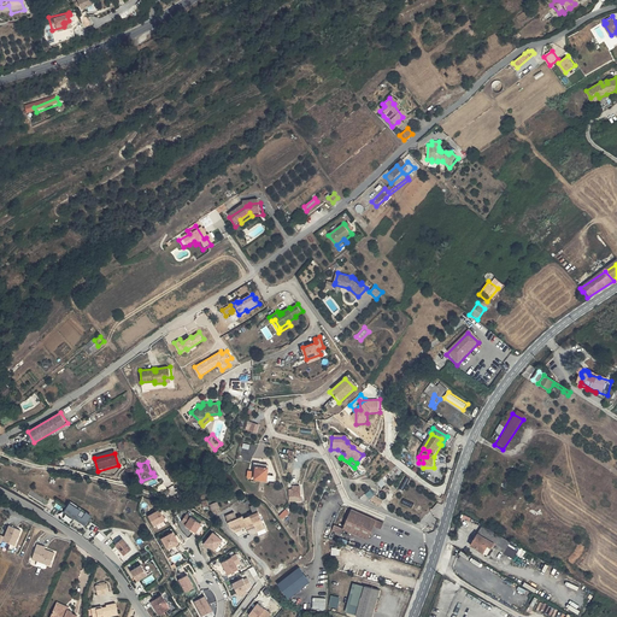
[(253,480),(271,483),(272,479),(265,477),(266,470),(254,468),(253,480)]
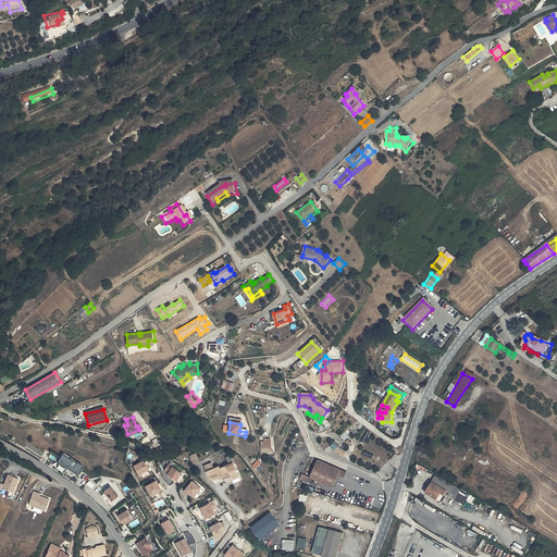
[(265,453),(260,452),(260,454),(270,455),(271,446),(267,445),(265,443),(260,443),(259,447),(265,447),(265,453)]
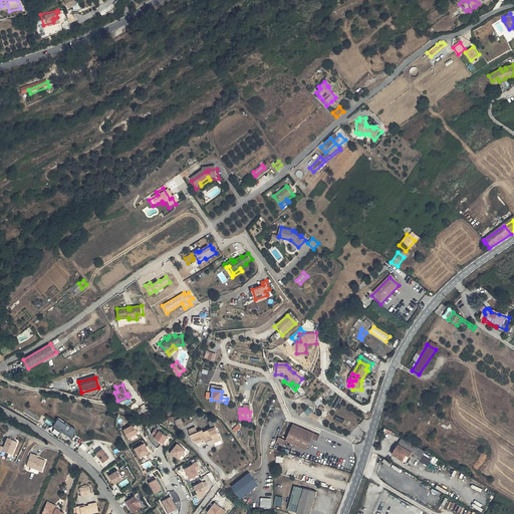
[(72,426),(69,431),(66,429),(68,425),(59,419),(54,427),(71,437),(77,429),(72,426)]
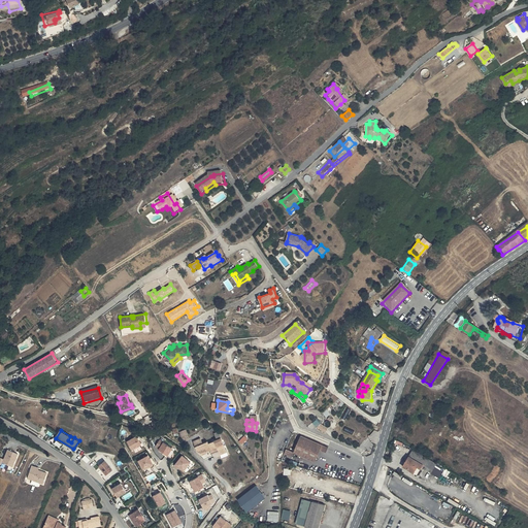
[(141,443),(137,436),(128,441),(132,450),(141,443)]
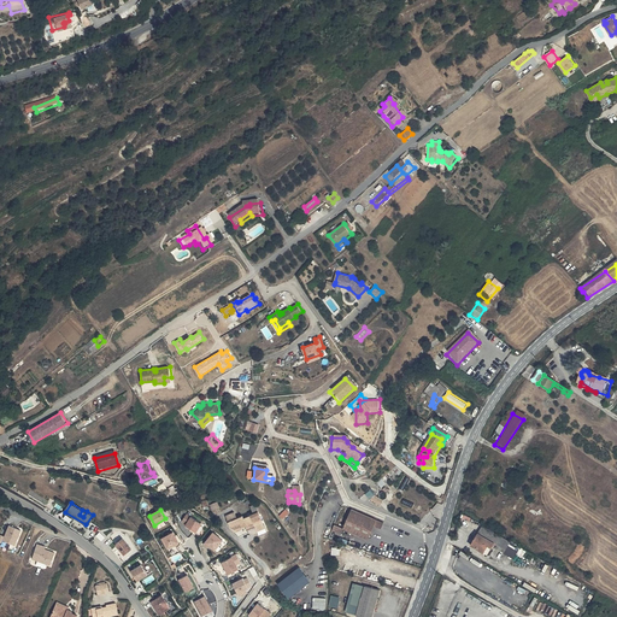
[(227,515),(230,523),(231,523),(233,526),(234,529),(247,524),(247,527),(254,524),(258,532),(265,528),(259,511),(245,517),(244,515),(238,517),(235,512),(227,515)]
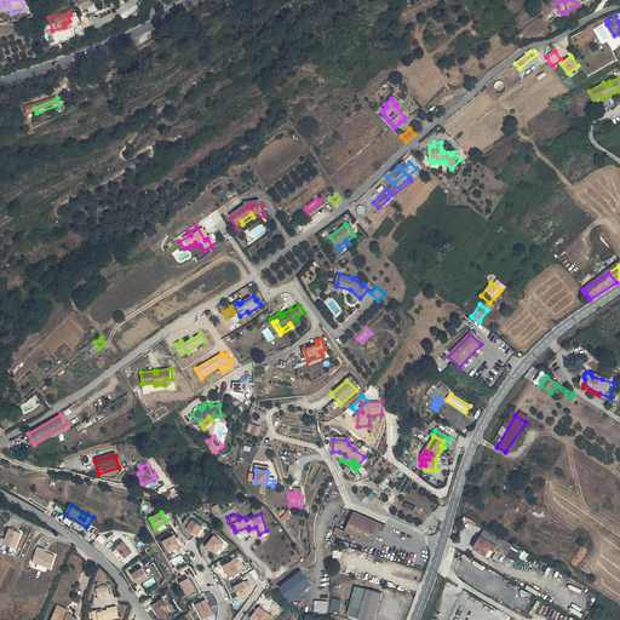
[(369,544),(375,529),(383,533),(385,527),(352,514),(344,533),(369,544)]
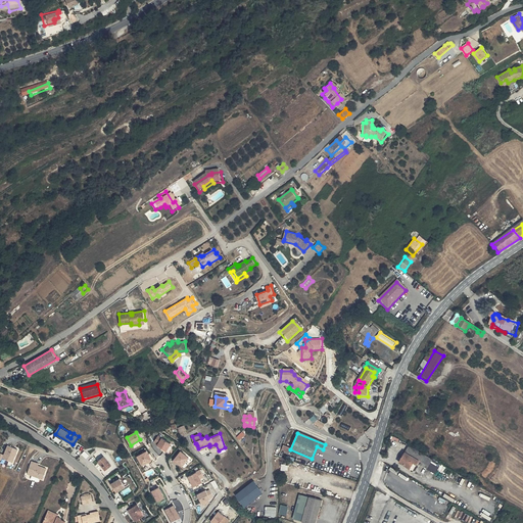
[(158,435),(154,441),(158,444),(157,445),(165,450),(171,443),(162,438),(162,437),(158,435)]
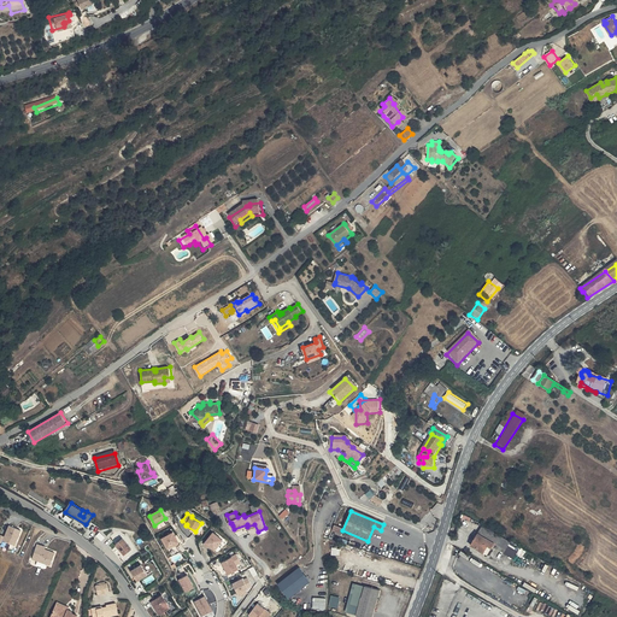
[(22,529),(10,524),(6,536),(0,533),(0,540),(4,542),(5,539),(17,544),(22,529)]
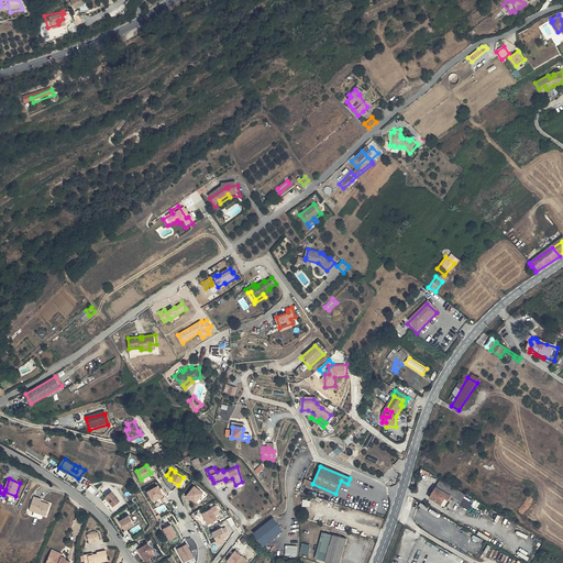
[(310,489),(312,484),(304,481),(300,486),(310,489)]
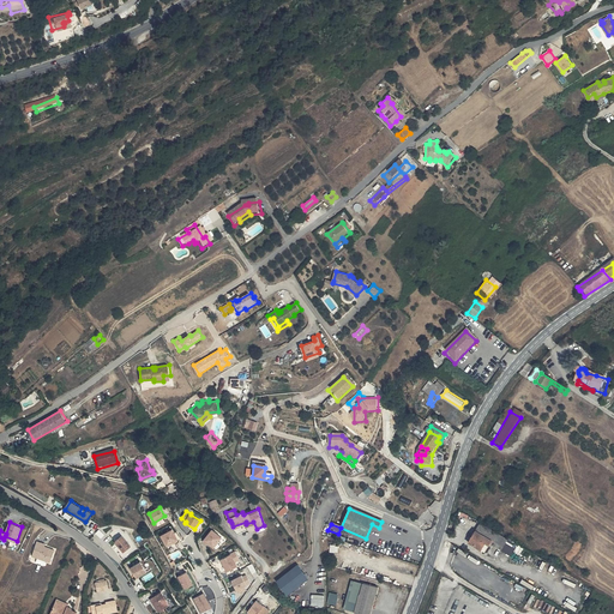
[(485,555),(491,545),(492,542),(495,543),(500,536),(481,524),(469,543),(476,548),(475,551),(485,555)]
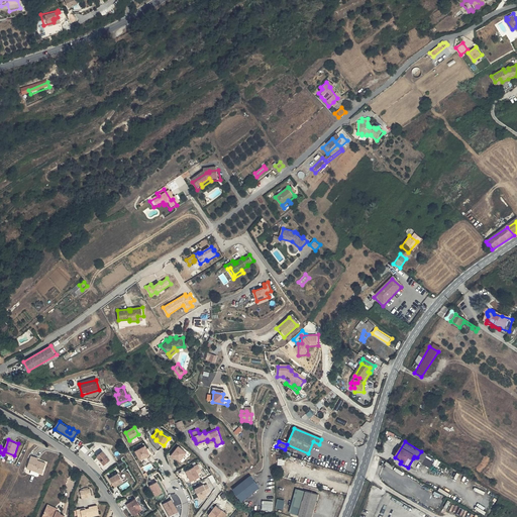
[(150,453),(145,445),(136,450),(144,464),(150,460),(147,455),(150,453)]
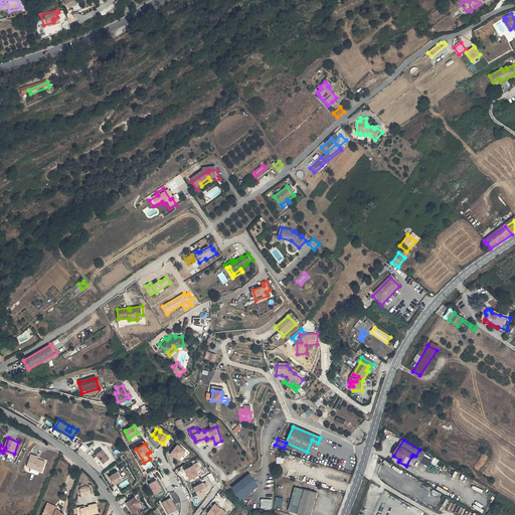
[(178,459),(186,450),(179,444),(170,454),(173,457),(174,455),(178,459)]
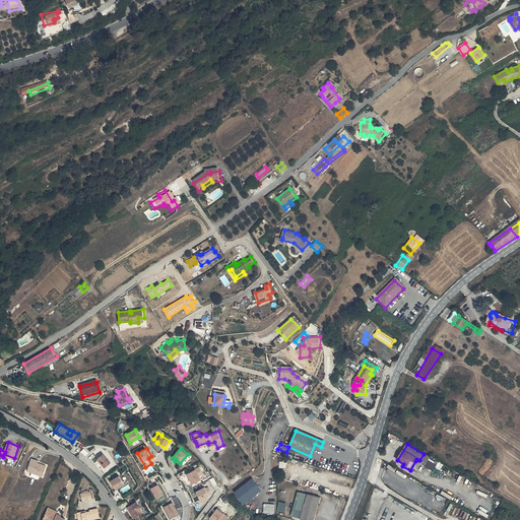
[(104,453),(98,458),(105,467),(111,462),(104,453)]
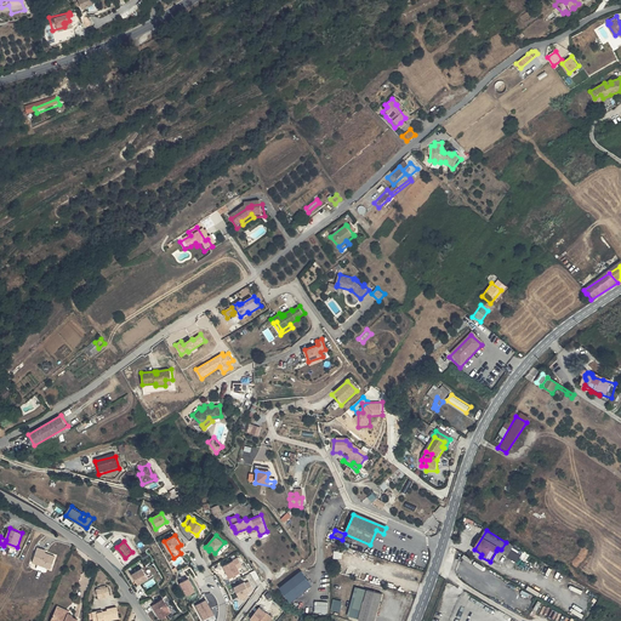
[(517,563),(523,552),(506,542),(501,550),(500,553),(517,563)]
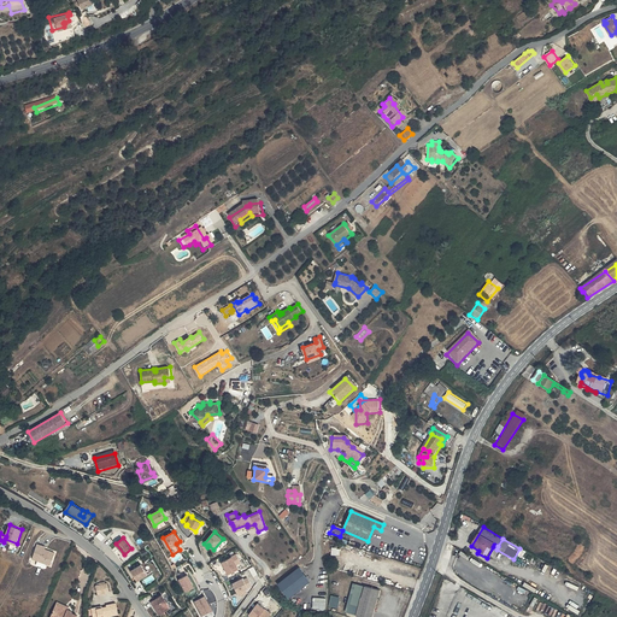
[(41,547),(42,545),(37,544),(33,558),(52,564),(56,551),(46,548),(41,547)]
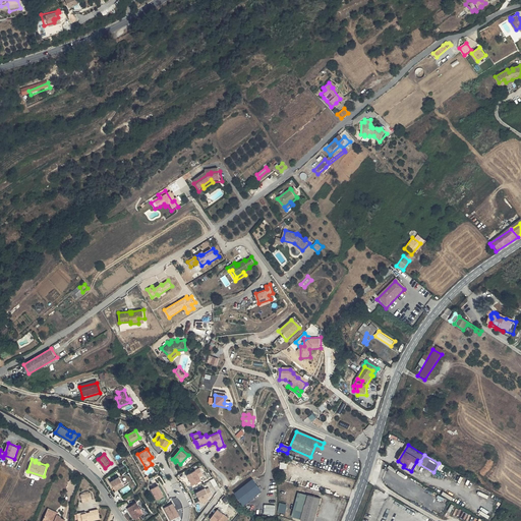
[(187,475),(193,484),(201,479),(200,476),(204,474),(200,468),(187,475)]
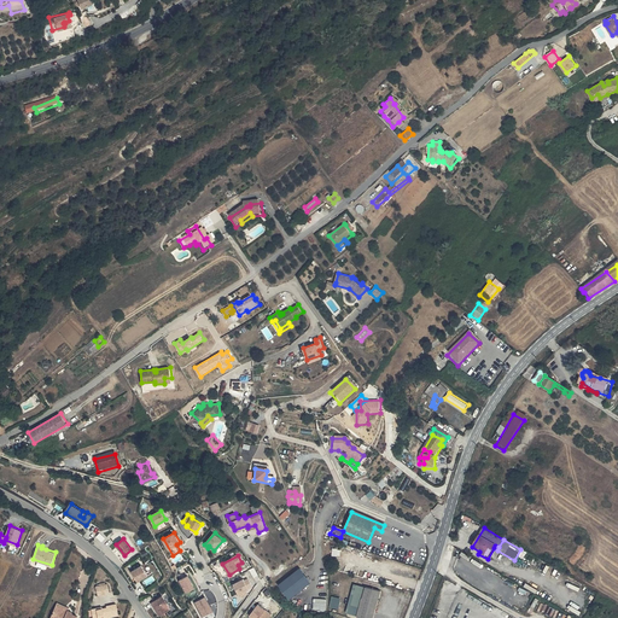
[(149,575),(143,565),(132,571),(138,581),(149,575)]
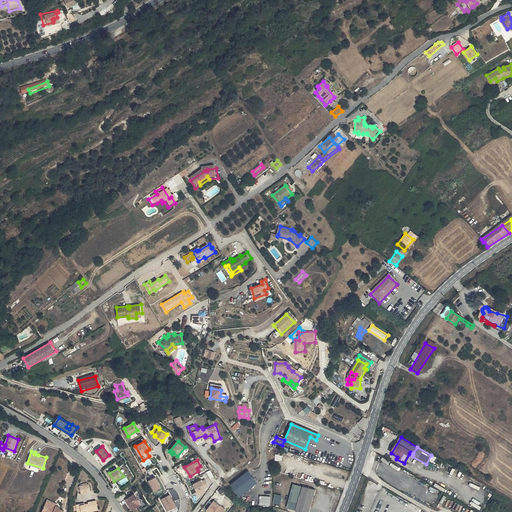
[(249,470),(231,484),(240,496),(259,482),(249,470)]
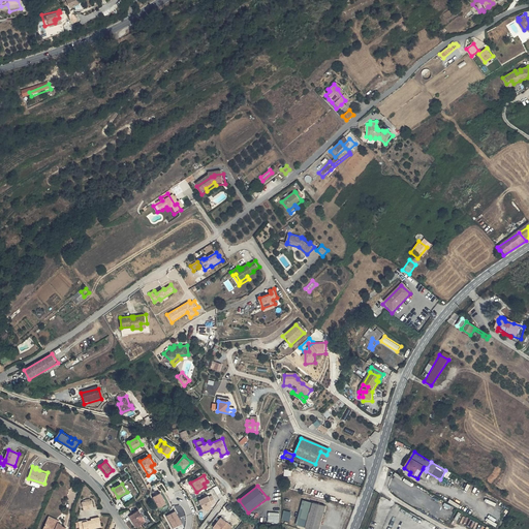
[(161,493),(154,496),(160,507),(167,503),(161,493)]
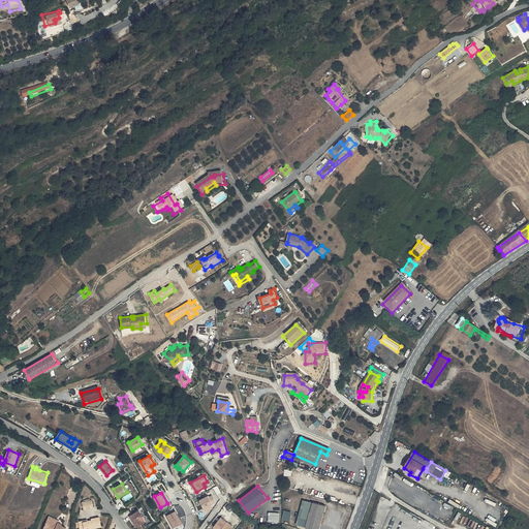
[(209,495),(199,500),(204,508),(210,505),(217,501),(213,495),(210,496),(209,495)]
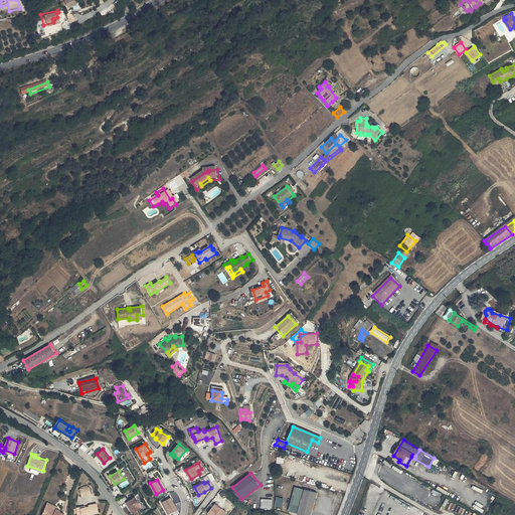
[(80,488),(81,496),(92,494),(91,486),(80,488)]
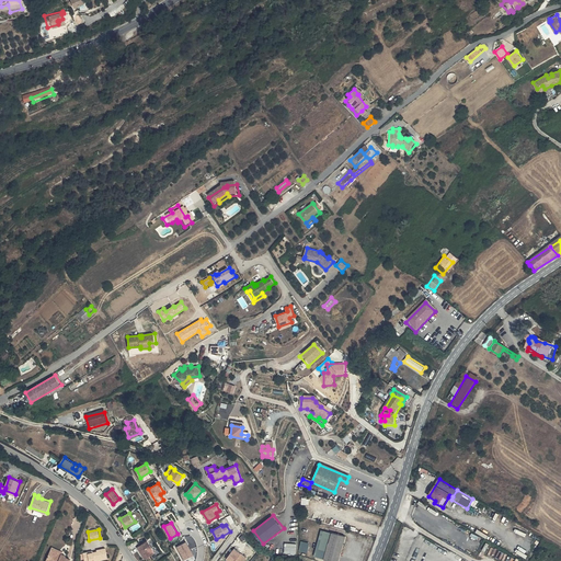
[(321,560),(323,556),(324,547),(328,534),(318,531),(315,545),(313,553),(311,559),(320,560),(321,560)]
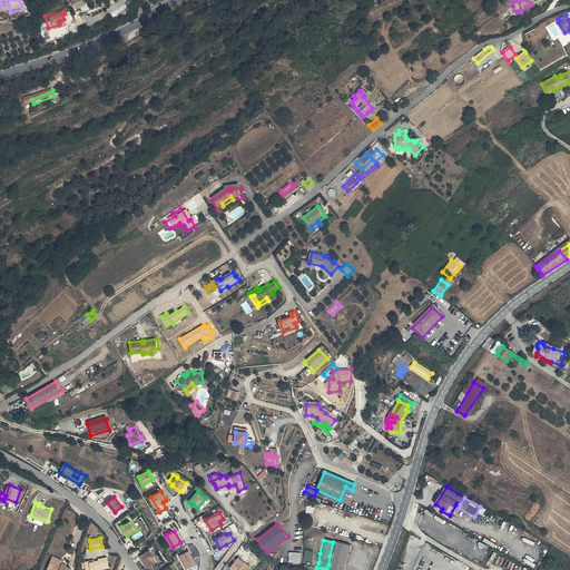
[(328,564),(326,569),(341,569),(347,546),(333,542),(330,556),(328,564)]
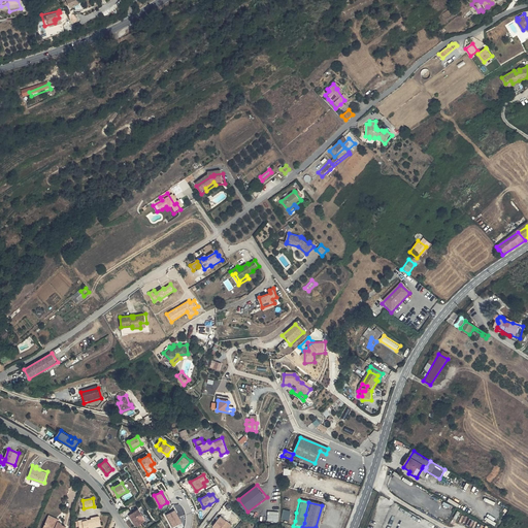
[(139,509),(130,515),(137,526),(146,520),(139,509)]
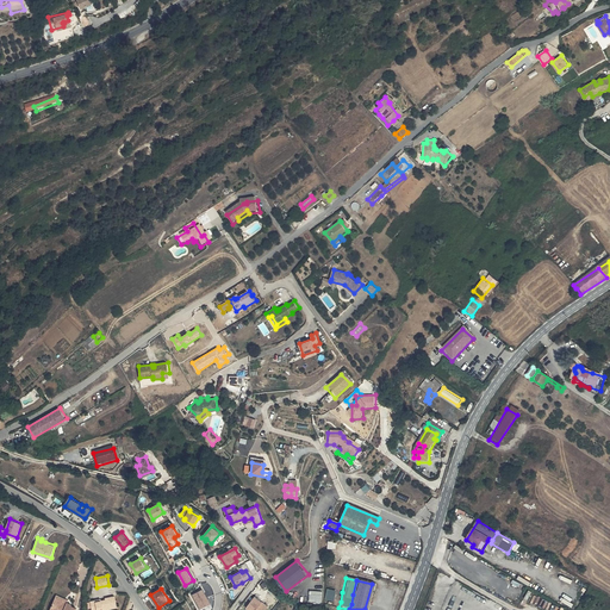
[(328,589),(325,599),(335,601),(337,590),(328,589)]
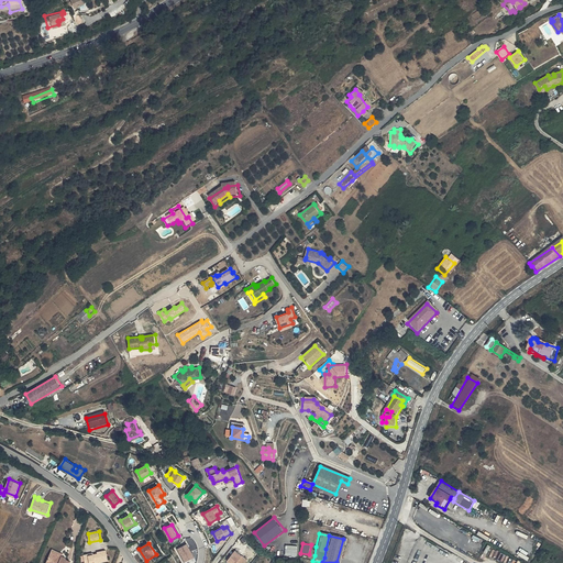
[(195,556),(187,544),(178,549),(186,562),(195,556)]
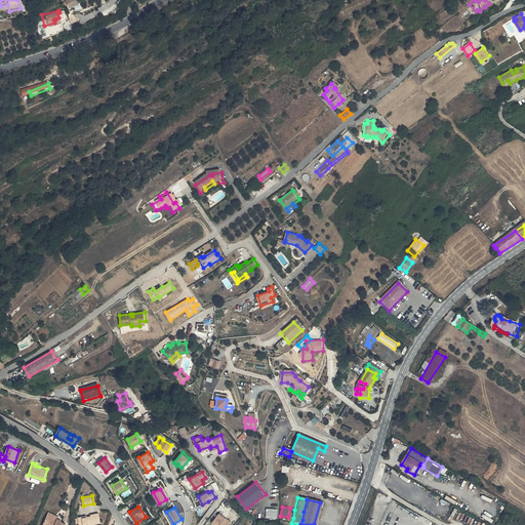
[(267,508),(268,518),(278,518),(278,508),(267,508)]
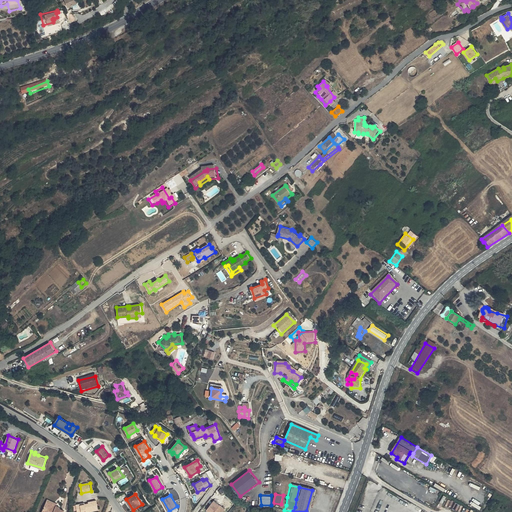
[(86,511),(99,508),(97,500),(90,501),(90,502),(86,503),(85,502),(77,504),(79,511),(86,511)]
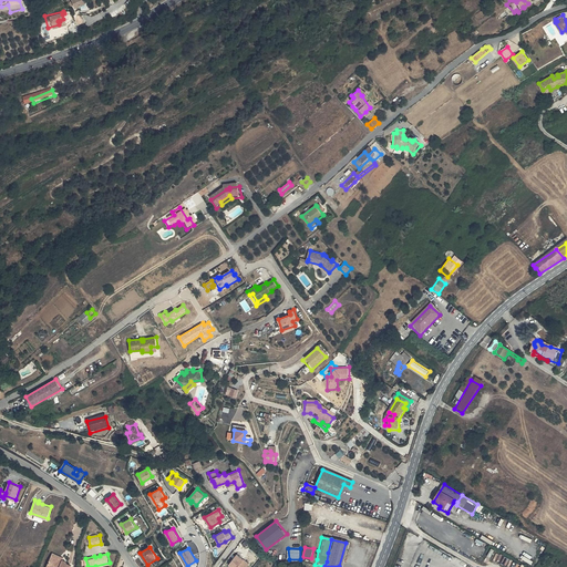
[(61,560),(52,557),(48,566),(70,566),(72,565),(66,563),(68,560),(62,558),(61,560)]
